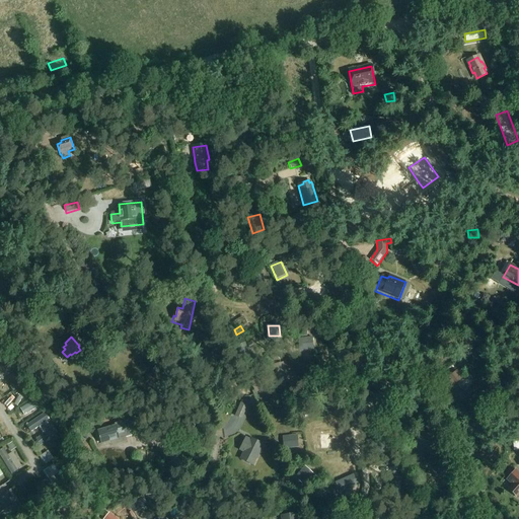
[(471,337),(460,345),(464,350),(475,341),(471,337)]
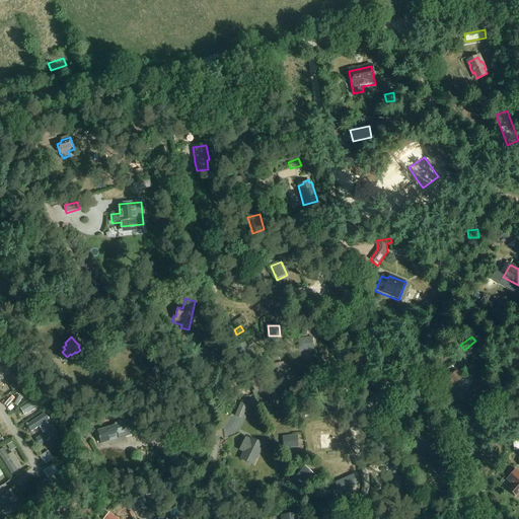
[(356,354),(352,368),(359,370),(363,356),(356,354)]
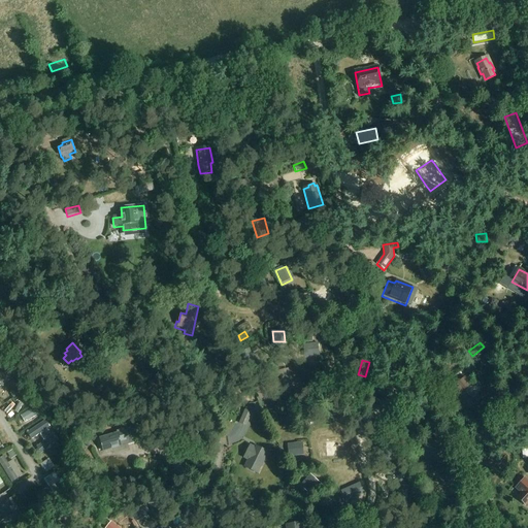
[(286,370),(279,371),(284,391),(291,390),(286,370)]
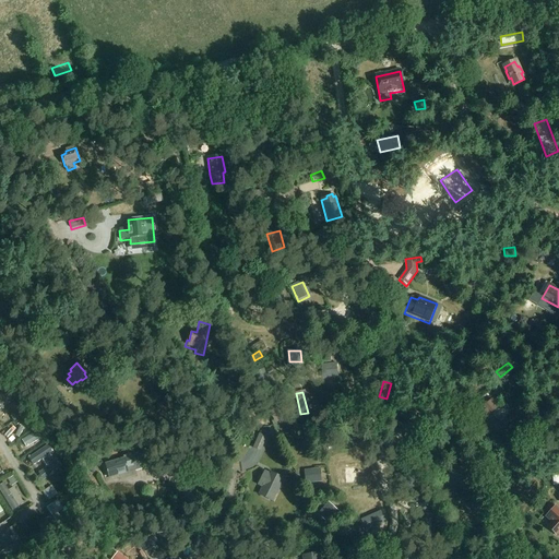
[(281,406),(270,412),(275,424),(286,419),(281,406)]
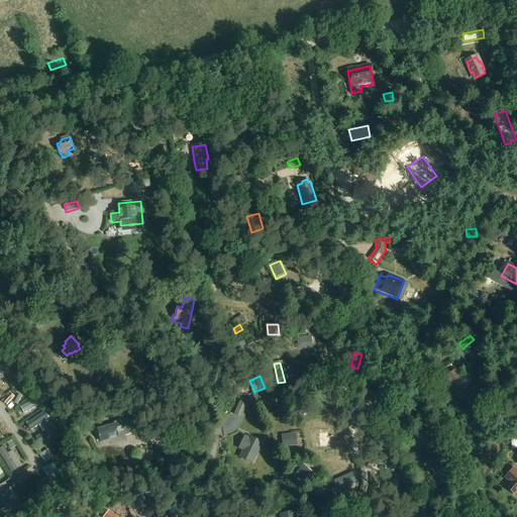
[(9,387),(13,392),(19,388),(16,382),(9,387)]
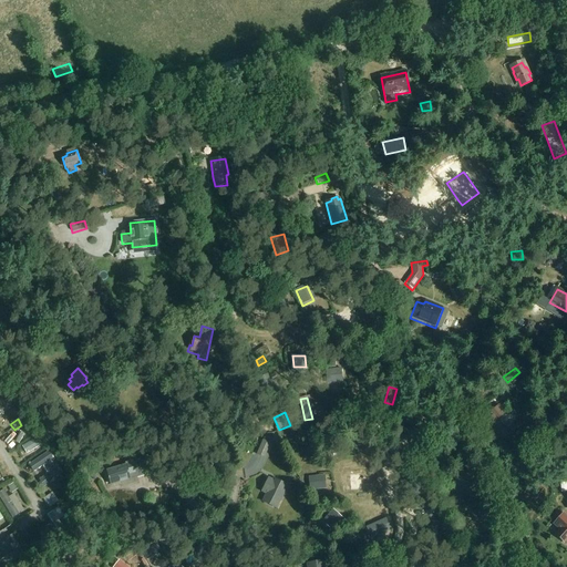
[(30,421),(2,439),(11,453),(39,435),(30,421)]
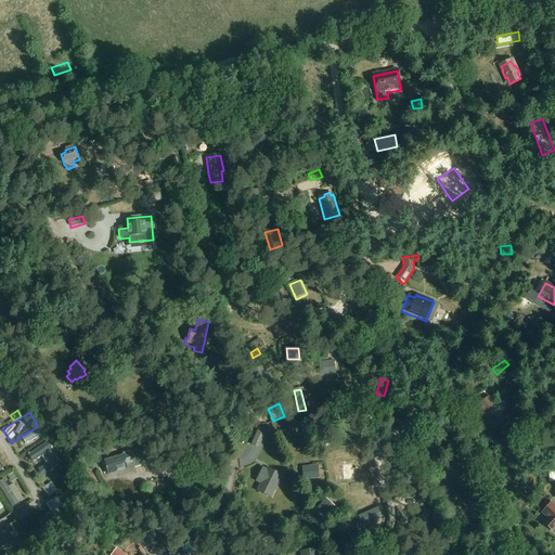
[(38,426),(11,443),(20,457),(48,438),(38,426)]
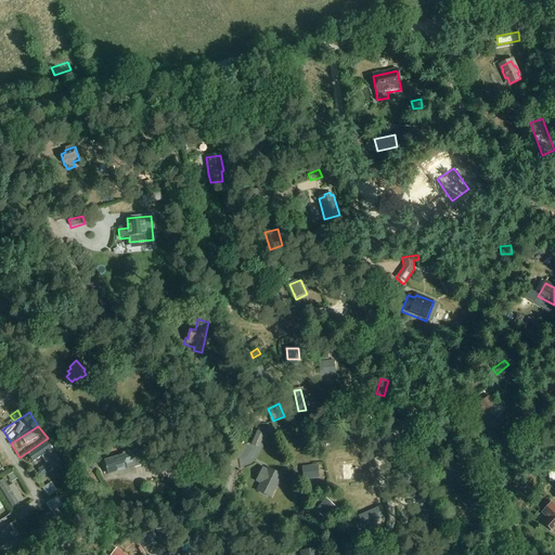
[(258,449),(265,434),(257,430),(250,446),(258,449)]
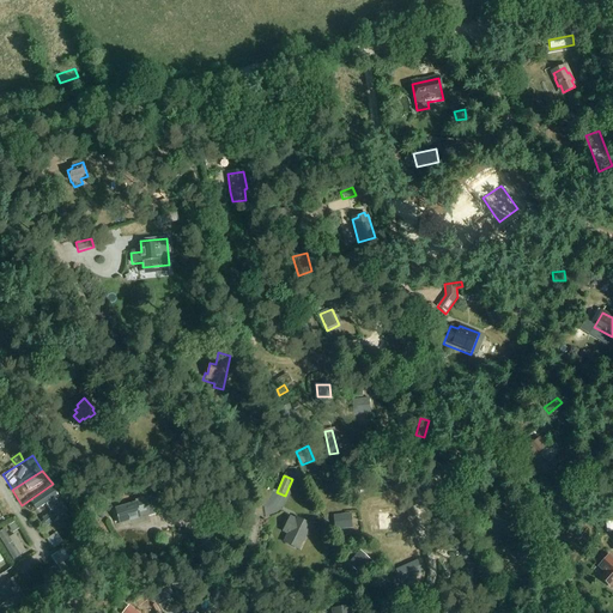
[(53,486),(30,502),(36,510),(46,504),(50,511),(42,517),(48,527),(70,513),(53,486)]
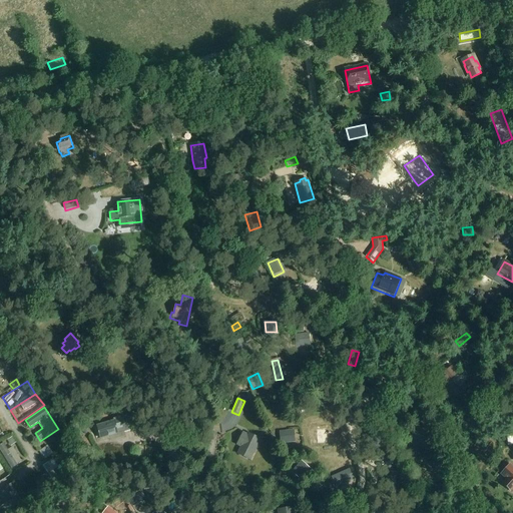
[(119,420),(97,427),(100,440),(123,433),(119,420)]
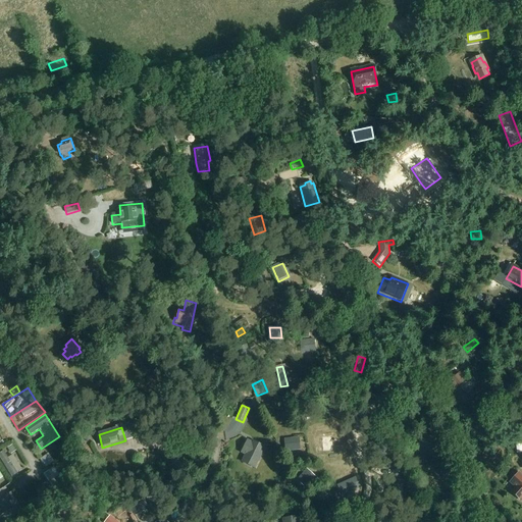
[(300,437),(284,439),(284,447),(290,452),(301,450),(300,437)]
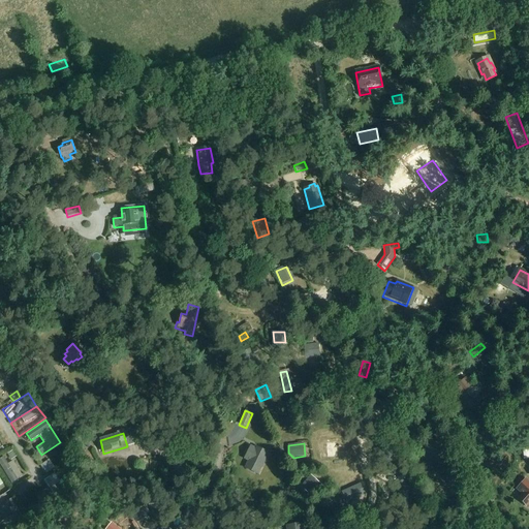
[(257,473),(268,454),(256,448),(254,450),(250,448),(245,459),(249,461),(246,467),(257,473)]
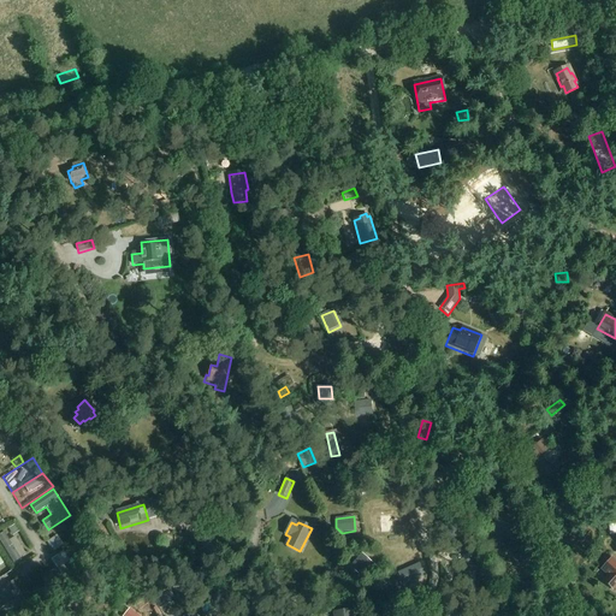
[(15,526),(7,529),(12,537),(18,532),(15,526)]
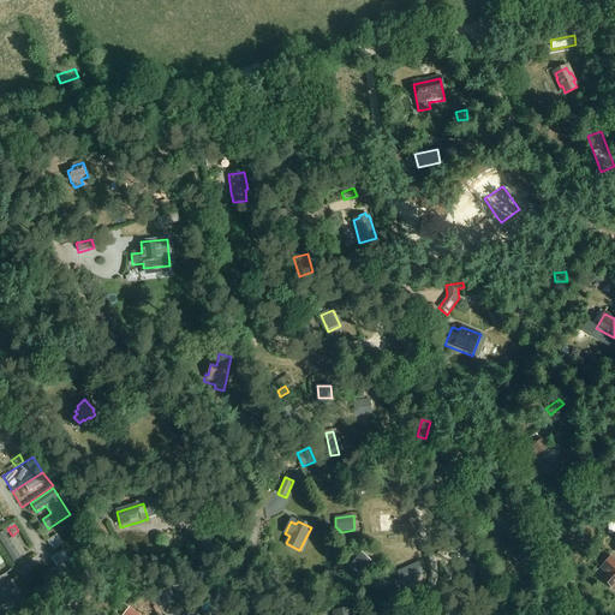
[(16,536),(10,538),(5,530),(0,532),(0,538),(11,562),(25,555),(16,536)]
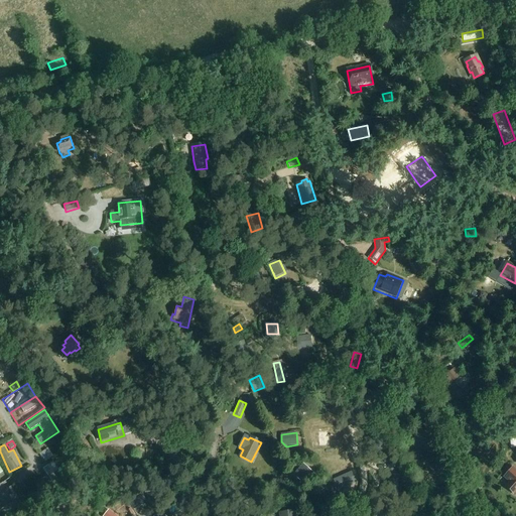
[(40,453),(45,461),(53,456),(48,447),(40,453)]
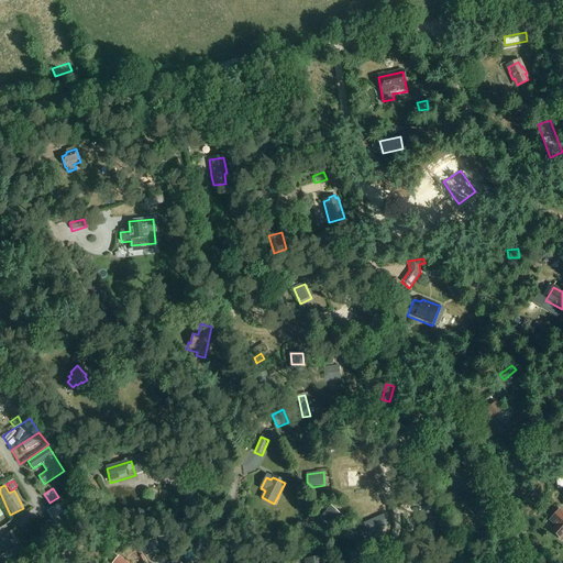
[(194,500),(188,507),(192,512),(199,507),(194,500)]
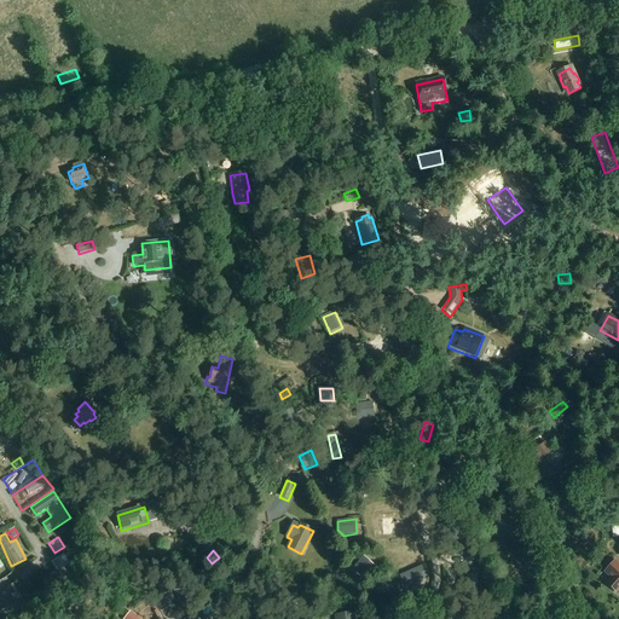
[(363,557),(352,571),(363,580),(375,567),(363,557)]
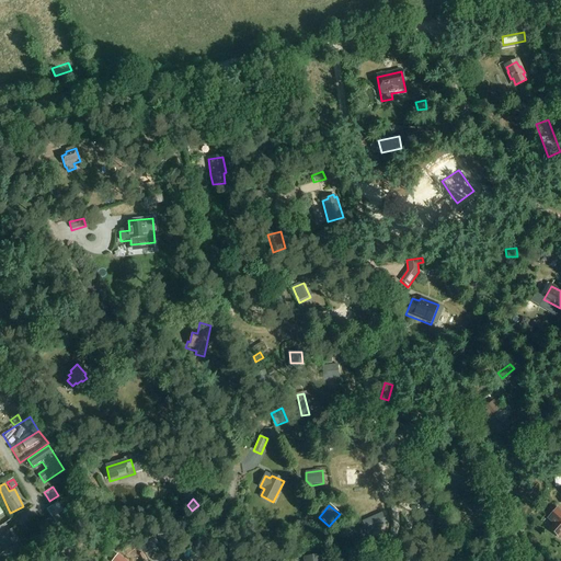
[(52,507),(47,511),(59,528),(65,524),(52,507)]
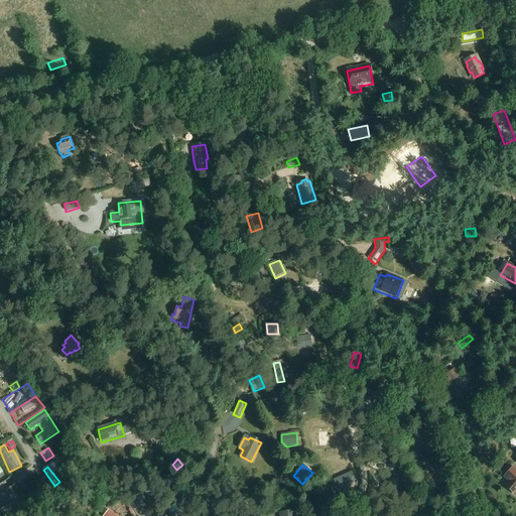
[(515,472),(512,469),(503,477),(509,483),(505,488),(514,496),(515,493),(515,472)]
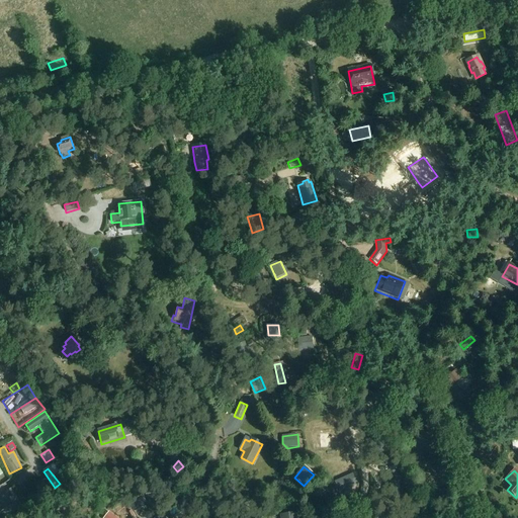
[(339,492),(357,484),(352,475),(335,483),(339,492)]
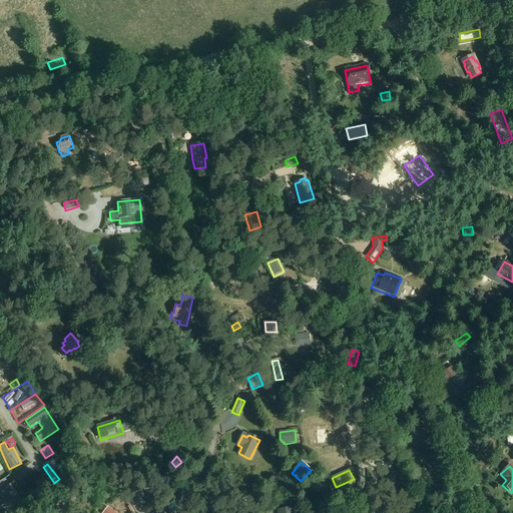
[(394,474),(380,472),(378,487),(393,489),(394,474)]
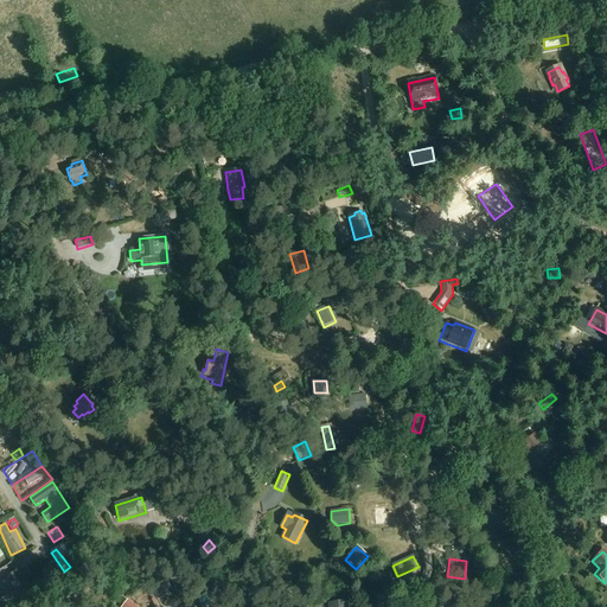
[(11,563),(2,569),(8,579),(17,573),(11,563)]
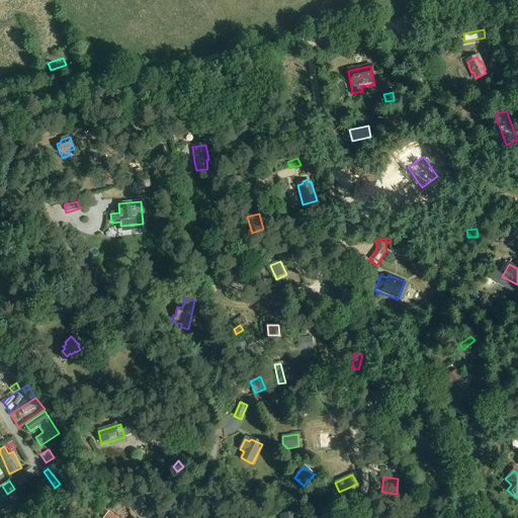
[(29,488),(21,494),(27,502),(35,496),(29,488)]
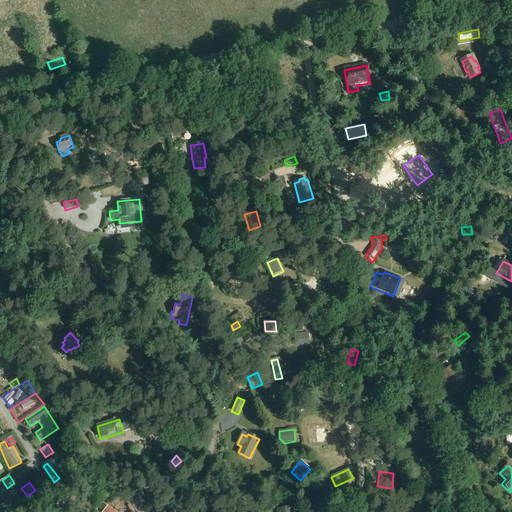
[(145,501),(142,490),(131,492),(133,504),(145,501)]
